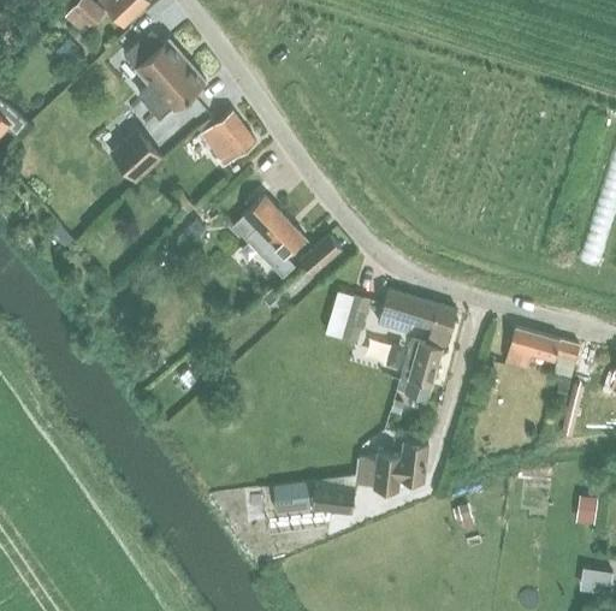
[(92,30),(105,16),(87,0),(82,0),(66,18),(83,34),(89,28),(92,30)]
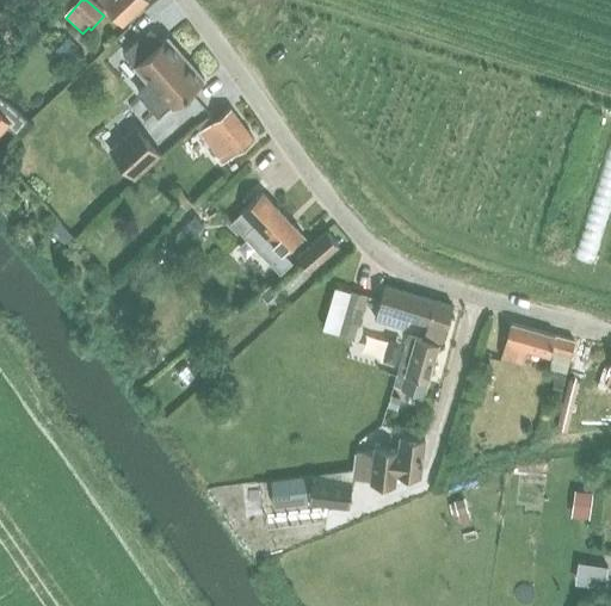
[(122,26),(148,2),(146,0),(97,0),(98,0),(122,26)]
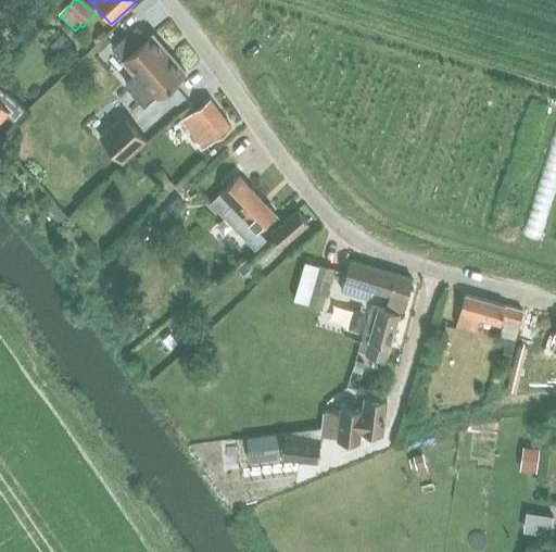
[(186,76),(152,37),(131,54),(122,44),(112,51),(123,63),(122,63),(136,78),(125,87),(143,109),(154,99),(156,102),(186,76)]
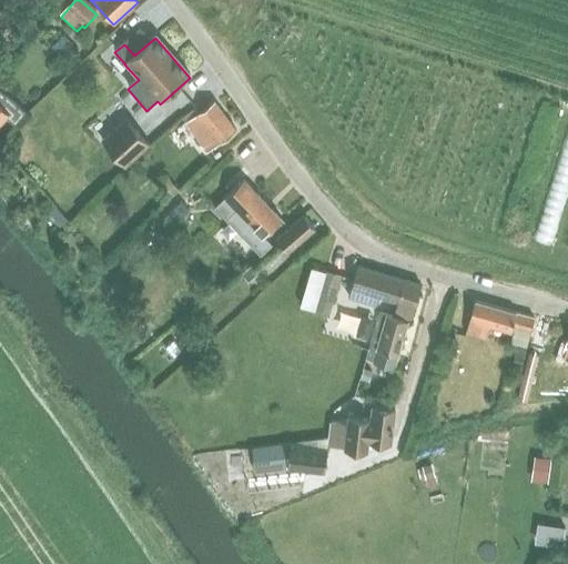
[(0,126),(4,120),(12,127),(24,113),(0,91),(0,126)]
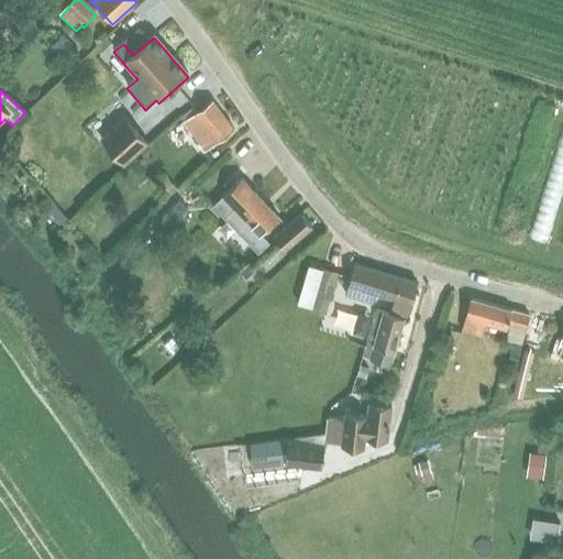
[(206,153),(233,132),(211,102),(195,114),(191,110),(180,119),(206,153)]
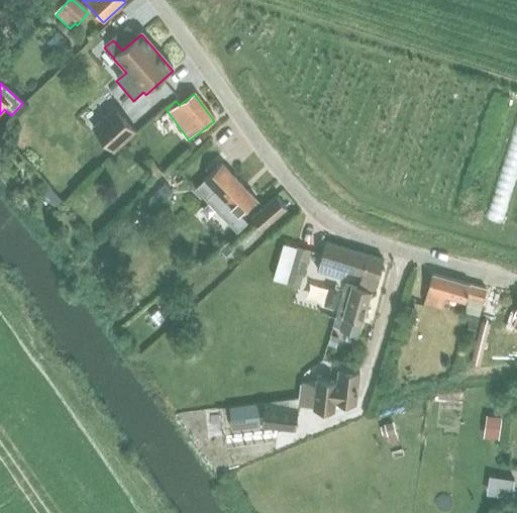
[(136,133),(114,110),(92,130),(113,154),(136,133)]
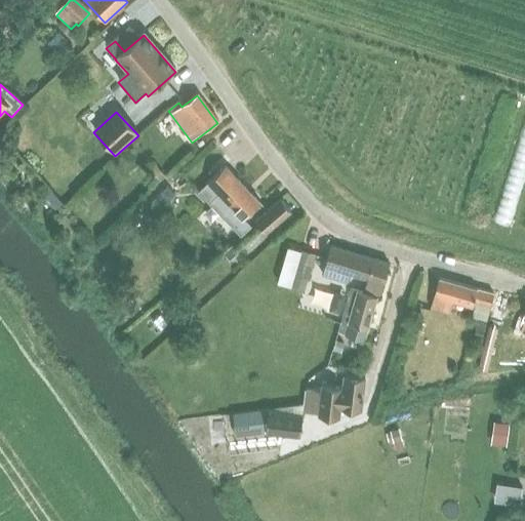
[(155,167),(146,175),(156,188),(165,179),(155,167)]
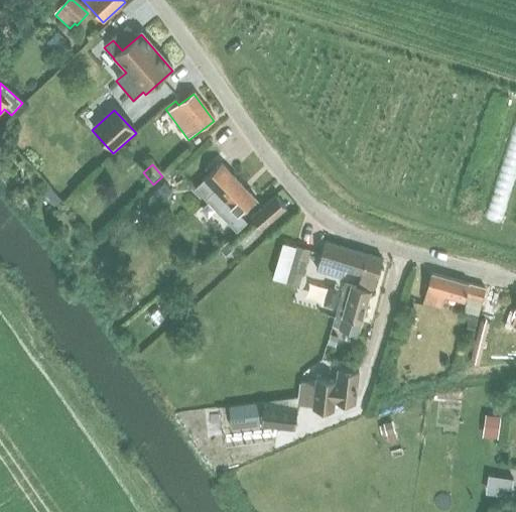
[(239,217),(255,201),(231,176),(230,176),(221,166),(195,190),(236,233),(245,224),(239,217)]
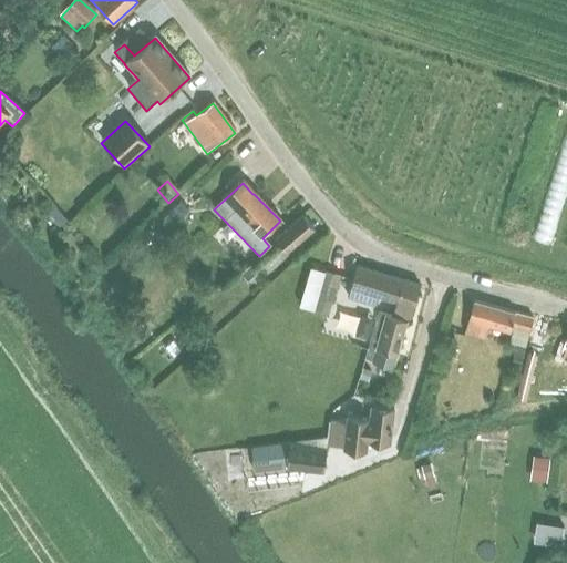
[(181,205),(161,224),(169,233),(188,214),(181,205)]
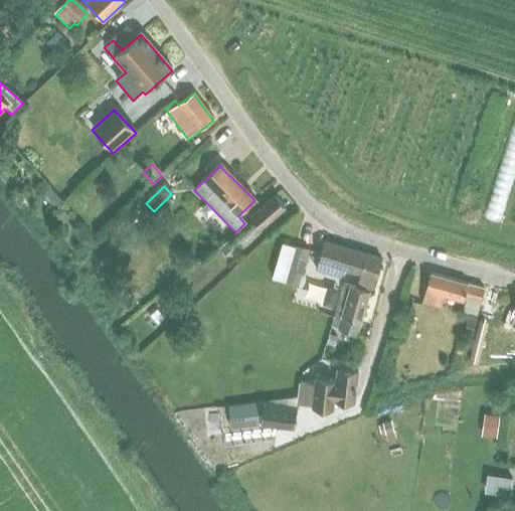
[(48,192),(42,197),(52,210),(58,205),(48,192)]
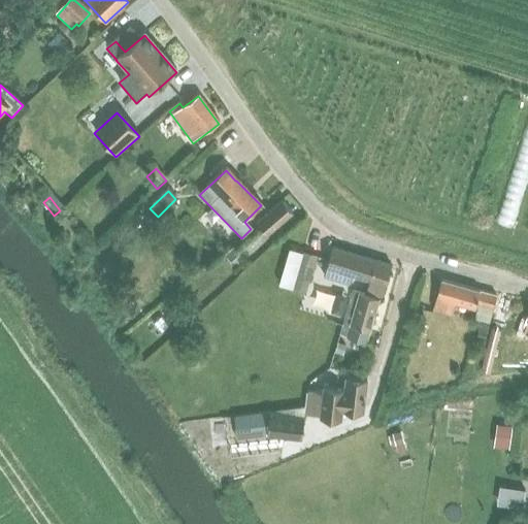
[(266,235),(292,214),(282,202),(267,215),(268,216),(258,225),(266,235)]
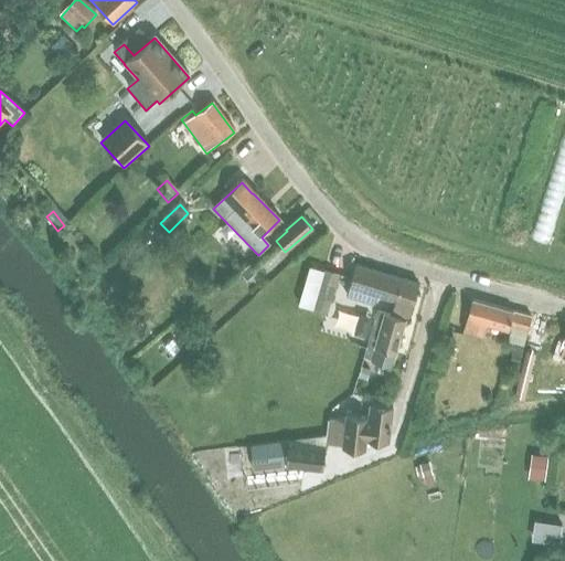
[(248,265),(238,274),(246,282),(256,274),(248,265)]
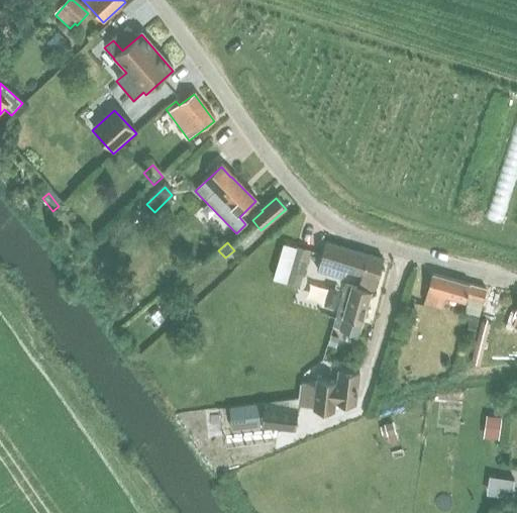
[(363,277),(359,288),(374,292),(383,263),(325,245),(317,273),(342,280),(345,272),(363,277)]
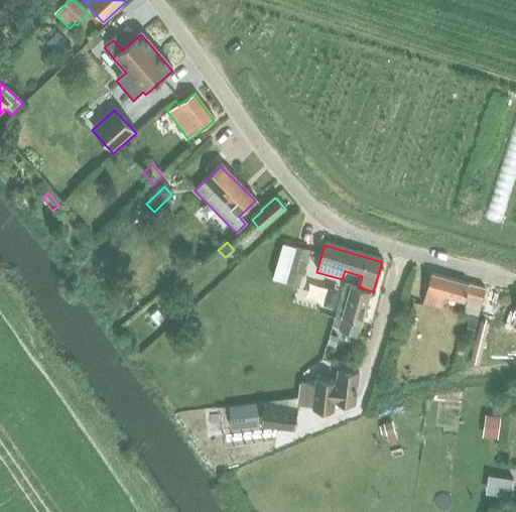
[(298,288),(308,252),(296,248),(285,284),(298,288)]
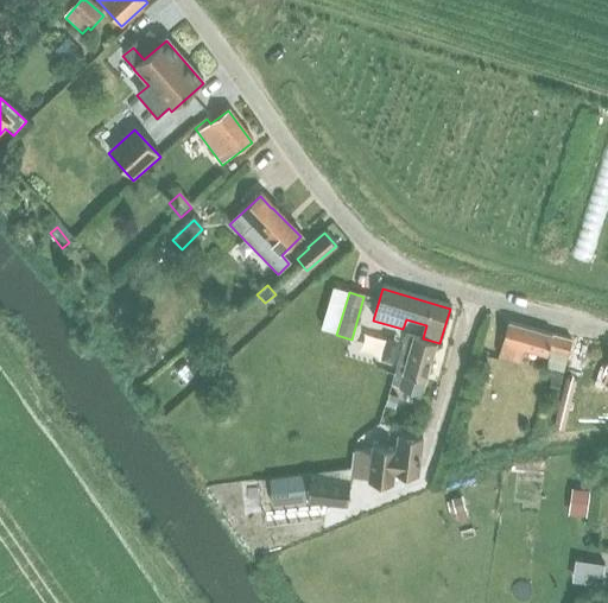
[(567,355),(570,342),(508,324),(500,356),(519,361),(523,349),(546,356),(549,350),(567,355)]
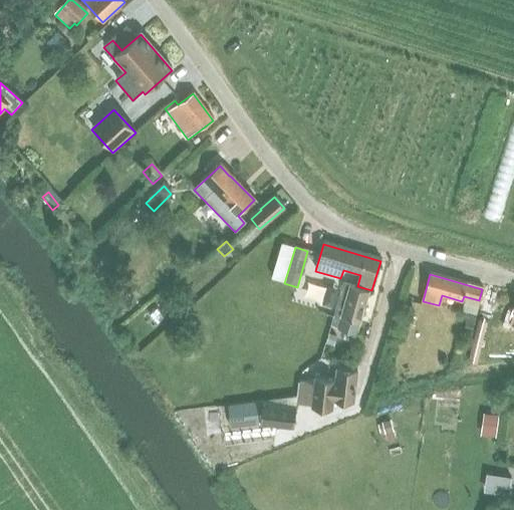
[(343,285),(332,322),(330,328),(355,335),(367,292),(343,285)]
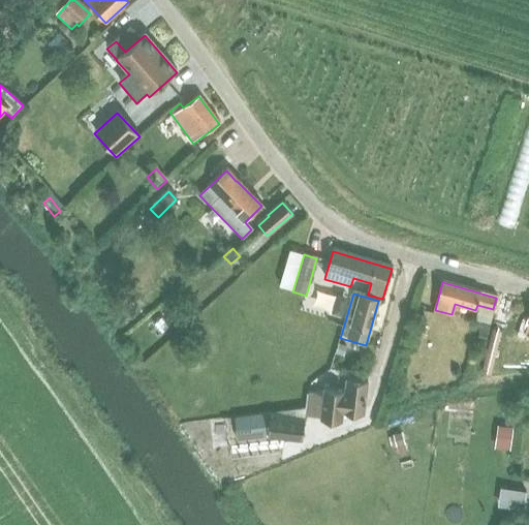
[(336,299),(330,318),(341,321),(347,302),(336,299)]
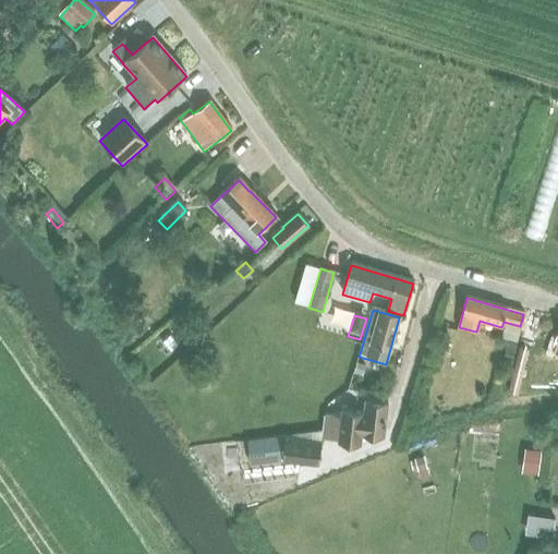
[(528,323),(521,345),(520,345),(507,393),(517,395),(530,347),(532,348),(532,345),(535,337),(537,325),(528,323)]
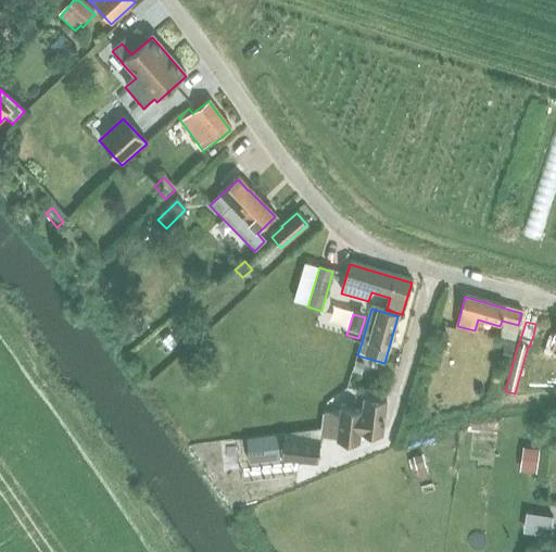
[(533,336),(530,343),(541,347),(543,338),(533,336)]
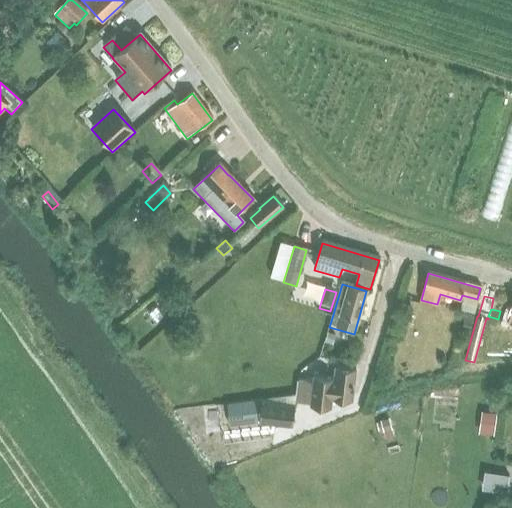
[(464,318),(462,325),(471,327),(473,320),(464,318)]
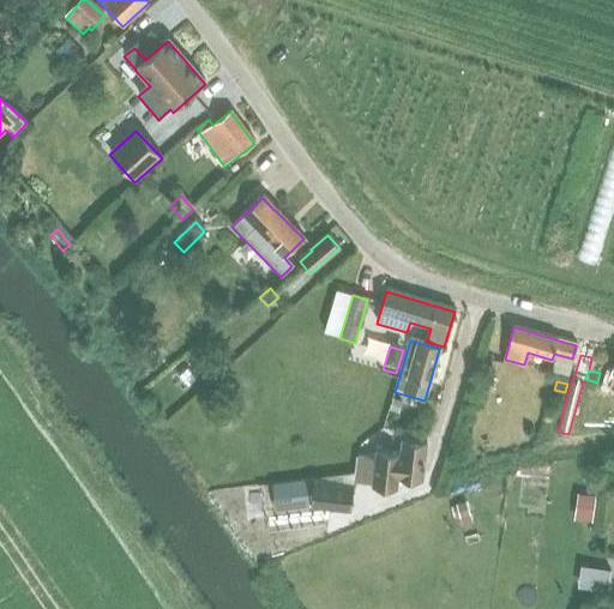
[(391,404),(389,415),(398,417),(401,406),(391,404)]
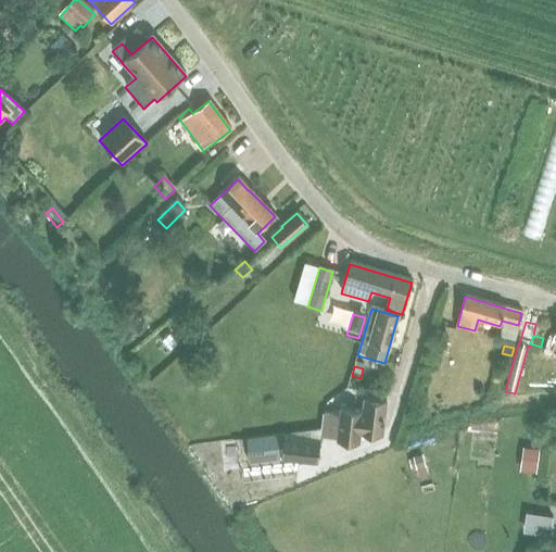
[(340,411),(337,441),(337,442),(358,444),(359,435),(382,437),(387,403),(364,401),(363,414),(340,411)]
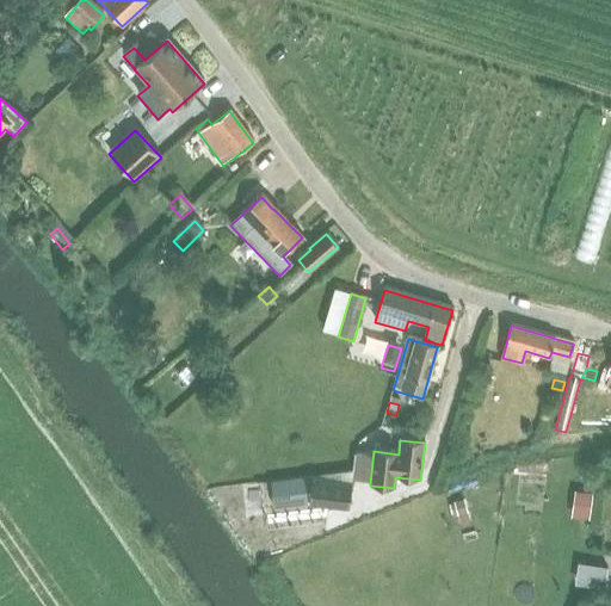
[(308,481),(269,486),(272,508),(304,505),(308,481)]
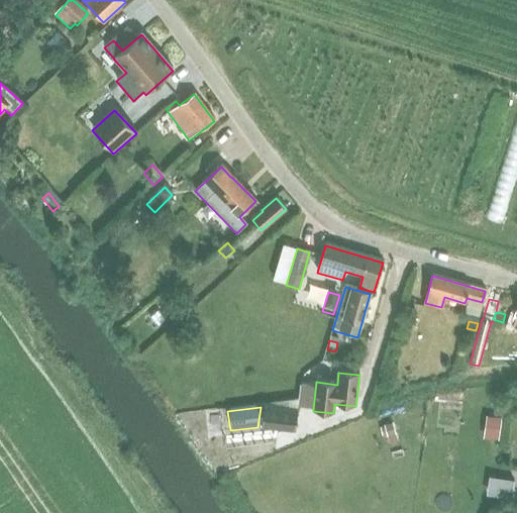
[(295,432),(298,411),(265,407),(262,428),(295,432)]
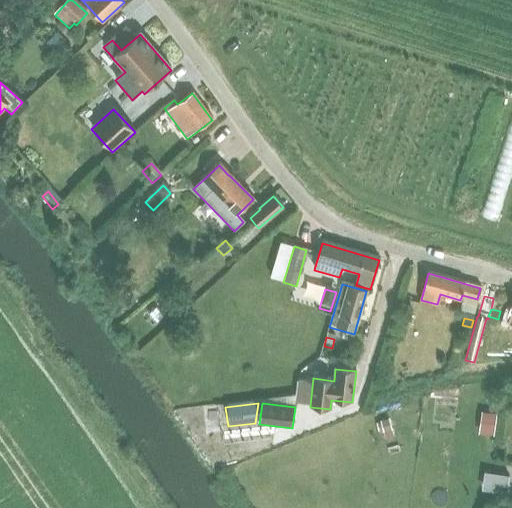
[(481,414),(478,436),(491,438),(494,416),(481,414)]
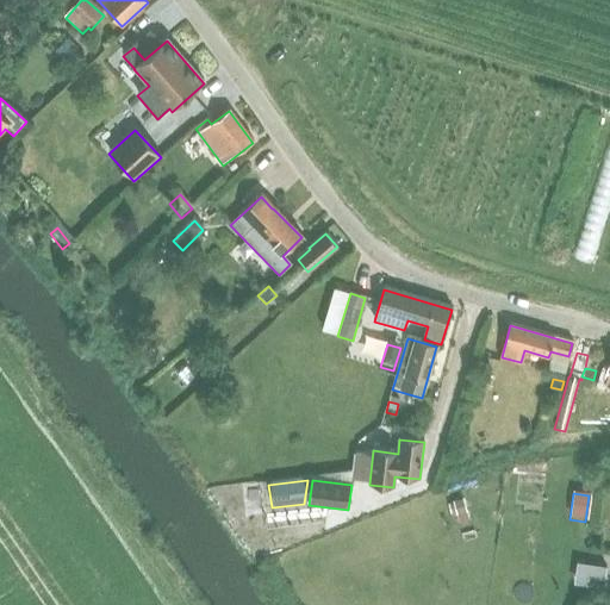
[(453,505),(448,506),(450,515),(455,513),(455,517),(466,515),(462,500),(452,503),(453,505)]
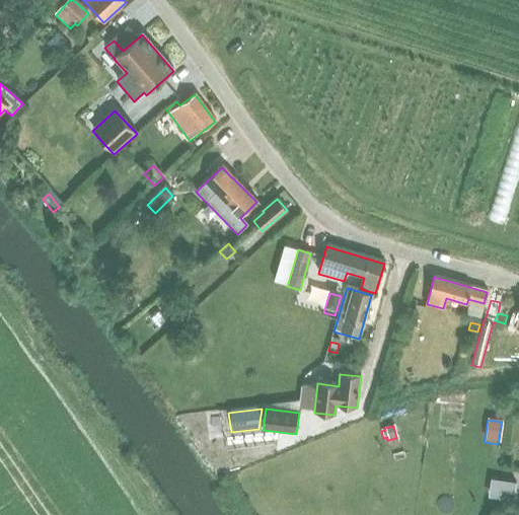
[(494,500),(513,503),(515,486),(496,483),(494,500)]
